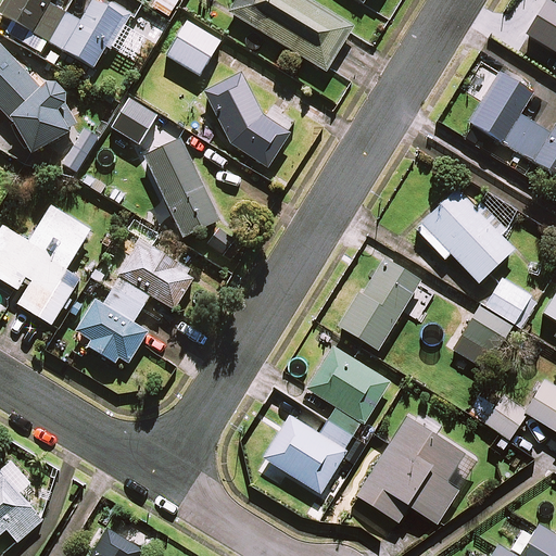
[(50,0),(4,0),(0,9),(0,13),(93,67),(106,46),(111,48),(127,19),(93,0),(81,22),(49,3),(50,0)]
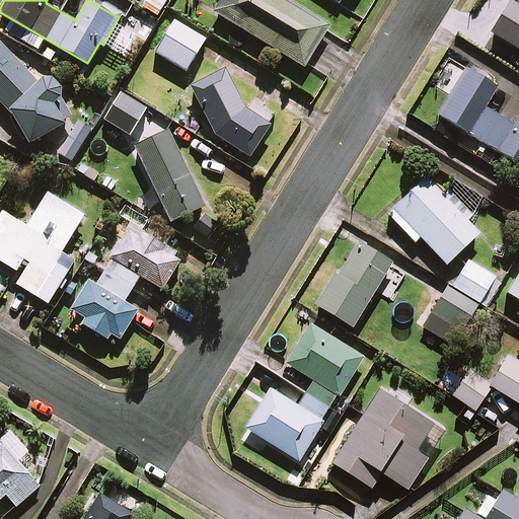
[(166,0),(146,0),(142,6),(157,15),(166,0)]
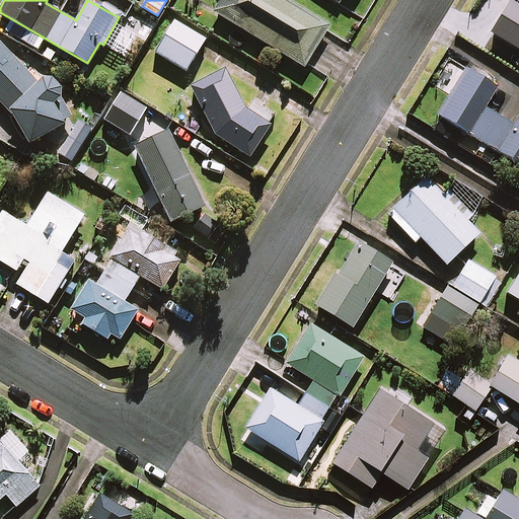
[(220,0),(214,12),(300,65),(324,24),(283,0),(220,0)]
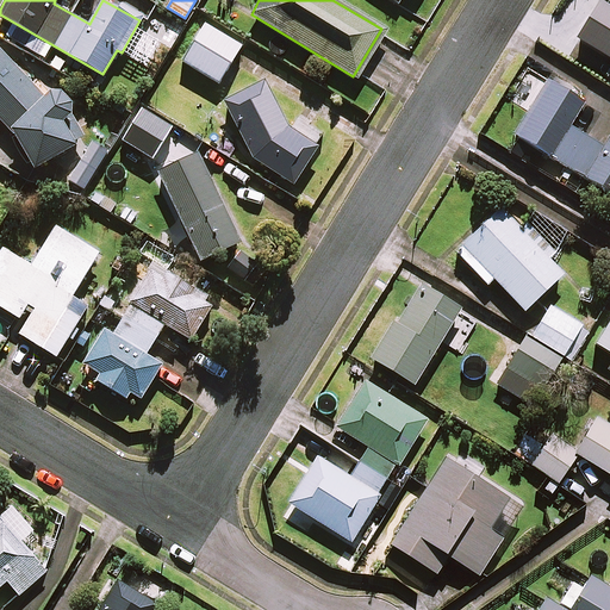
[(609,5),(601,0),(578,38),(609,57),(609,5)]
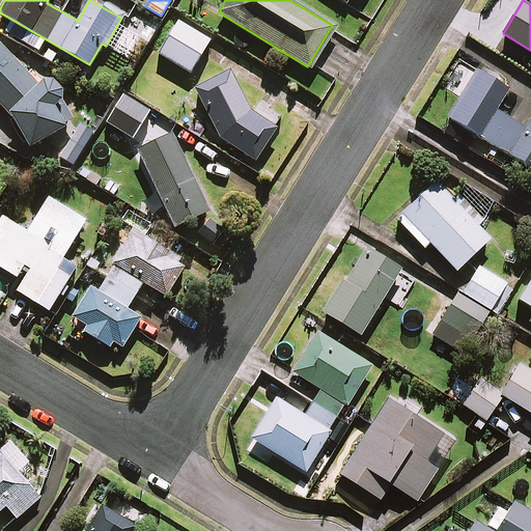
[(211,40),(178,22),(160,54),(191,73),(211,40)]
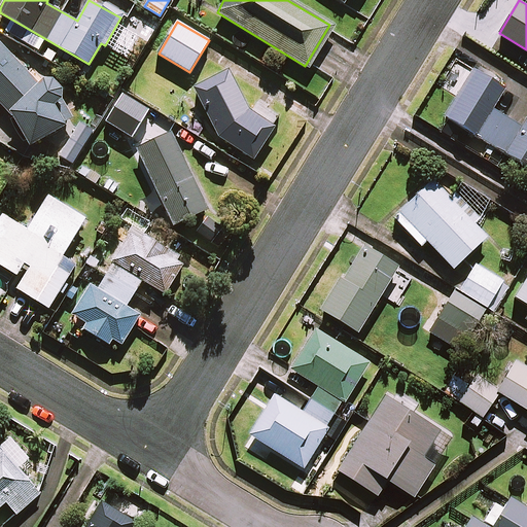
[(40,77),(39,77),(36,79),(0,42),(0,102),(10,112),(29,146),(67,125),(56,105),(58,103),(60,101),(61,99),(62,96),(62,93),(62,91),(61,88),(60,84),(59,82),(57,80),(55,78),(51,77),(49,76),(46,76),(43,76),(40,77)]
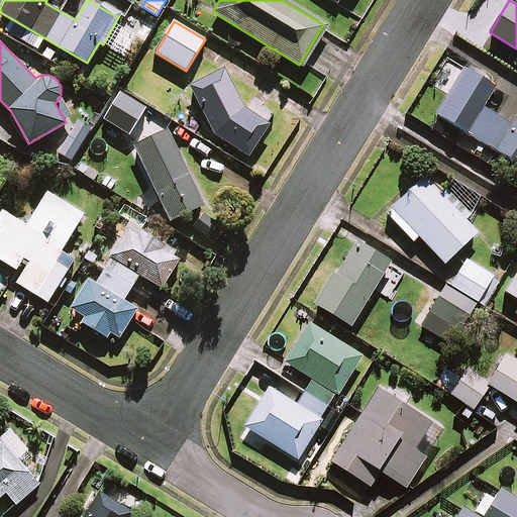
[(495,85),(466,67),(436,113),(516,164),(516,115),(512,124),(482,105),(495,85)]
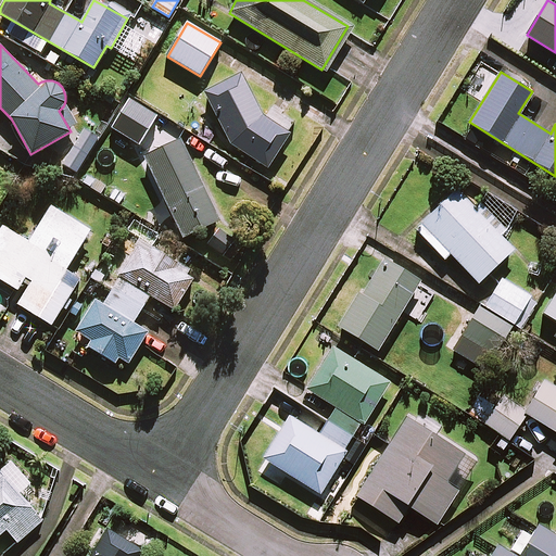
[(265,119),(241,74),(204,93),(231,144),(267,167),(295,123),(273,109),(265,119)]
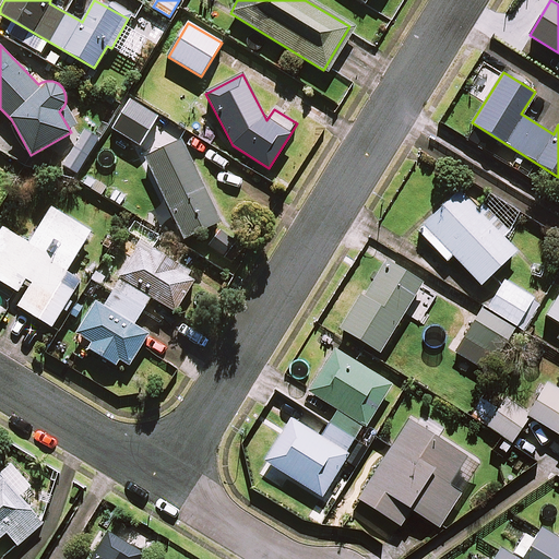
[(163,150),(142,108),(118,120),(137,159),(143,156),(183,238),(219,221),(180,140),(163,150)]
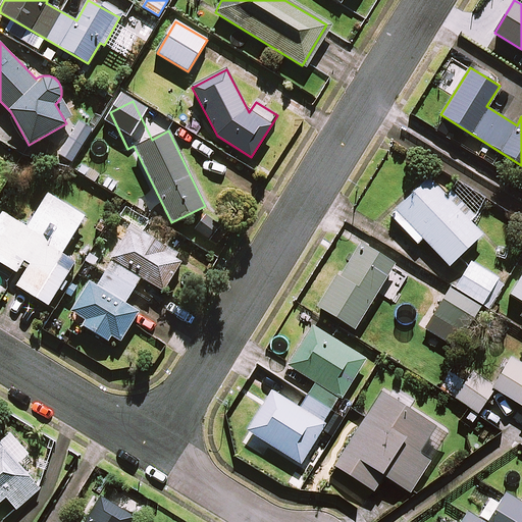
[(449,265),(482,232),(471,222),(476,217),(449,190),(445,195),(428,178),(390,216),(417,243),(422,239),(449,265)]
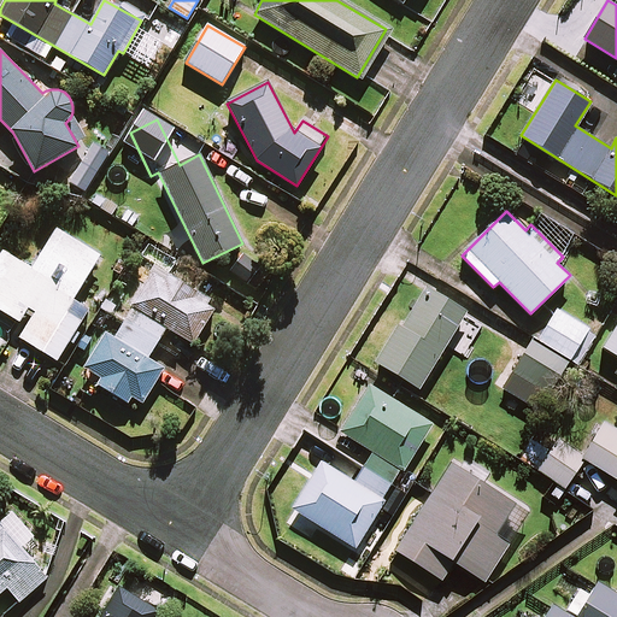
[(4,252),(0,256),(0,309),(19,321),(25,311),(33,316),(19,338),(57,360),(88,310),(72,300),(100,256),(57,229),(31,269),(4,252)]
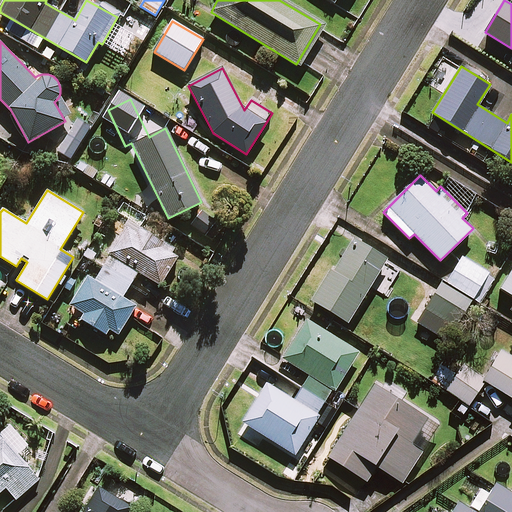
[(180,251),(128,219),(107,253),(111,255),(95,280),(88,276),(70,305),(84,313),(81,318),(107,334),(111,329),(118,333),(135,305),(122,298),(138,271),(160,285),(180,251)]
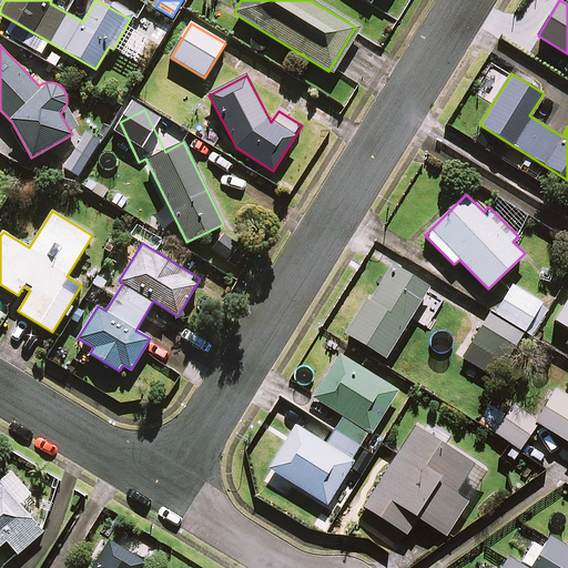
[(429,287),(392,263),(347,334),(384,357),(429,287)]
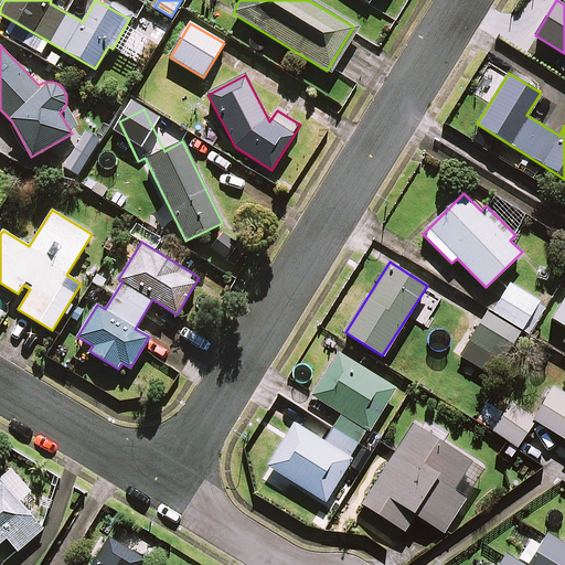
[(490,313),(522,332),(541,301),(509,281),(490,313)]
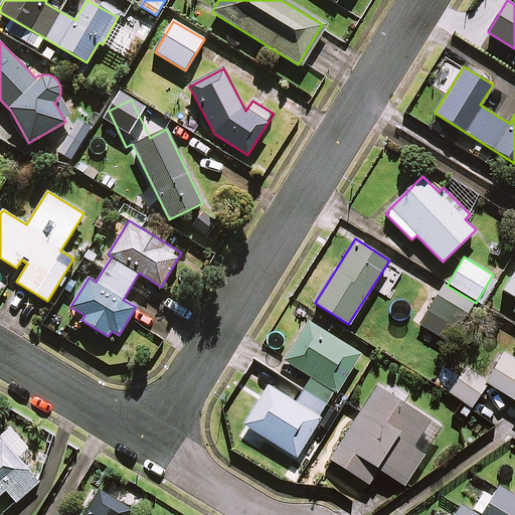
[(514,271),(503,290),(514,297),(514,308),(513,311),(514,312),(514,271)]
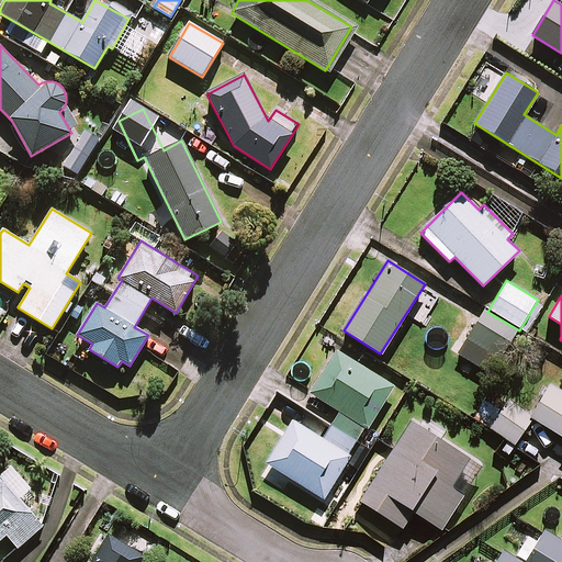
[(519,330),(487,312),(484,310),(465,339),(502,360),(519,330)]
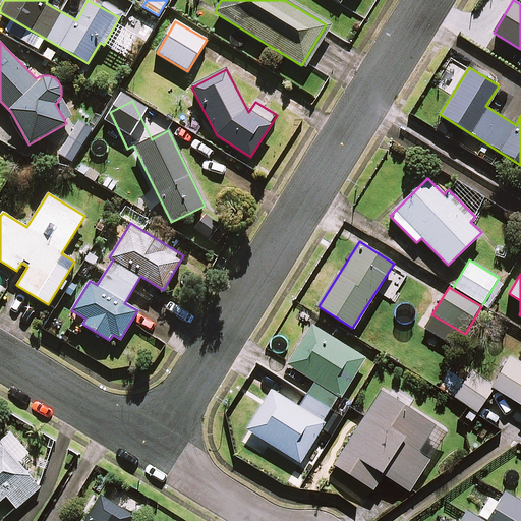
[(363,358),(311,325),(286,363),(314,382),(299,406),(273,389),(247,428),(299,463),(325,422),(323,421),(363,358)]
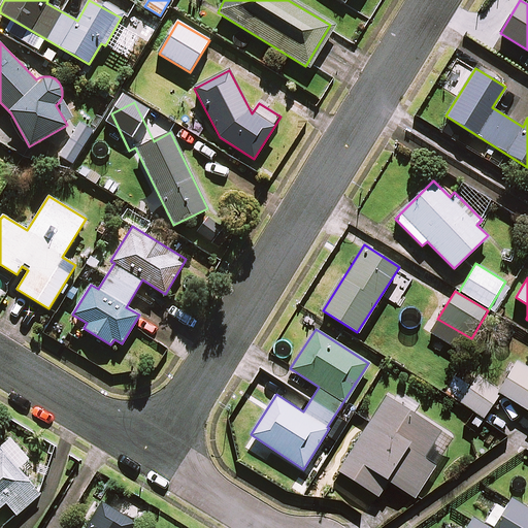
[(527,368),(516,361),(498,390),(476,376),(470,386),(456,376),(446,393),(484,418),(499,393),(527,410),(527,420),(527,422),(527,423),(527,368)]
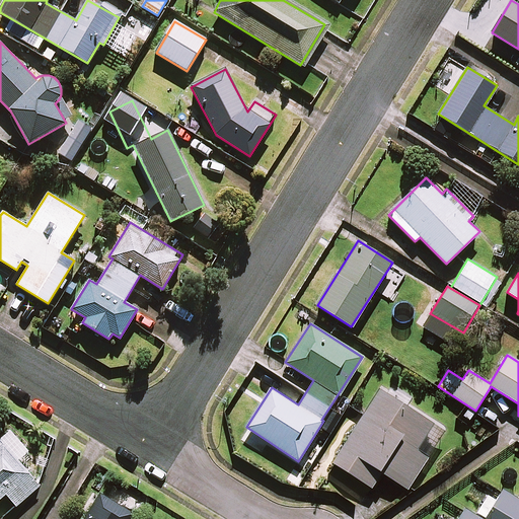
[(444,430),(379,388),(332,462),(371,488),(381,472),(406,489),(444,430)]
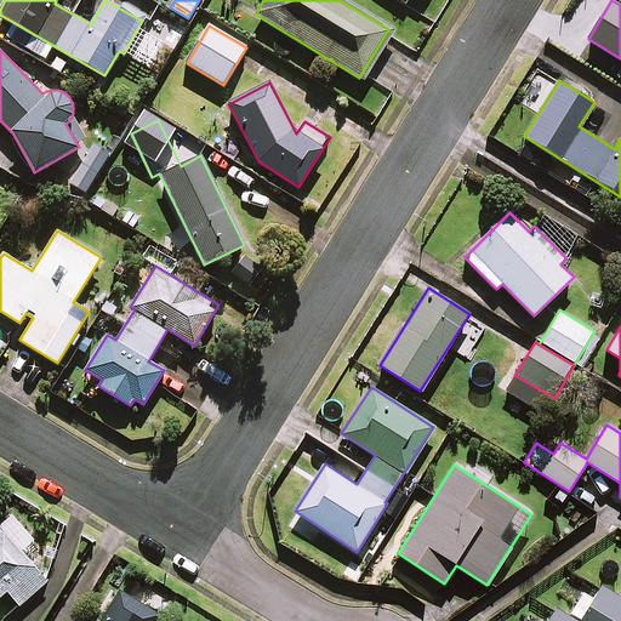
[(33,540),(11,513),(0,523),(0,597),(7,591),(20,605),(47,581),(21,551),(33,540)]
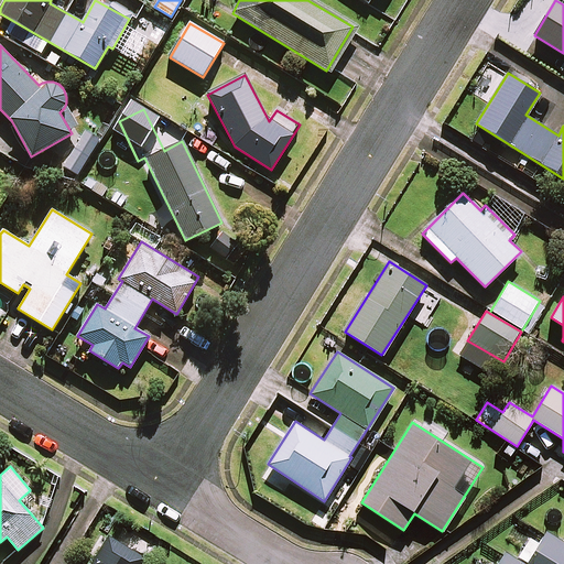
[(563,563),(563,544),(545,533),(539,545),(528,539),(516,559),(505,552),(497,563),(563,563)]
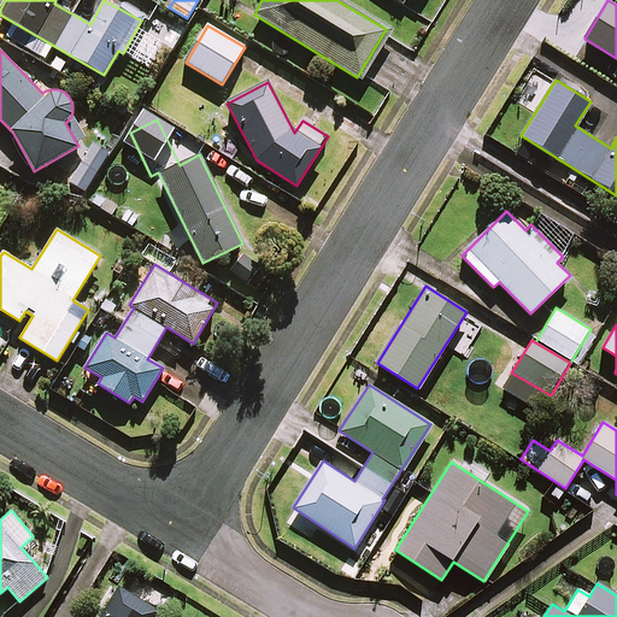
[(154,616),(158,611),(118,587),(100,616),(154,616)]
